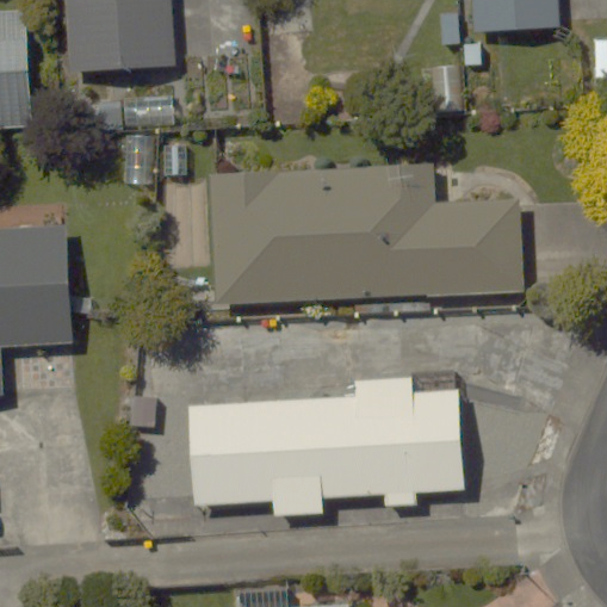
[(61,0),(67,74),(169,67),(165,0),(61,0)]
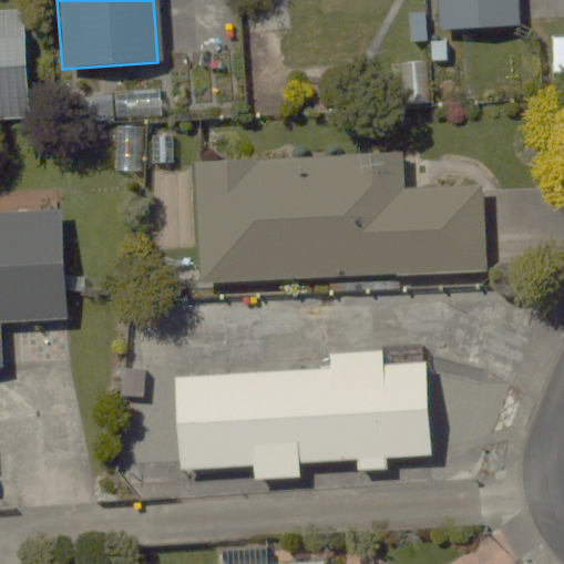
[(454,0),(457,30),(514,27),(512,0),(454,0)]
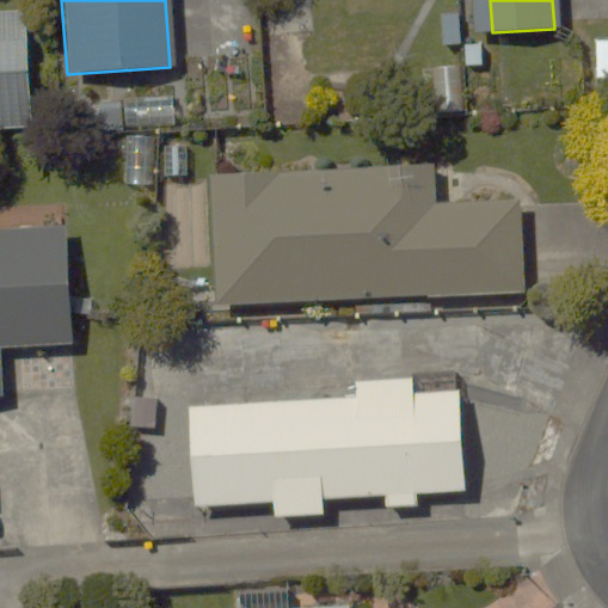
[(22,18),(0,18),(0,127),(28,126),(22,18)]
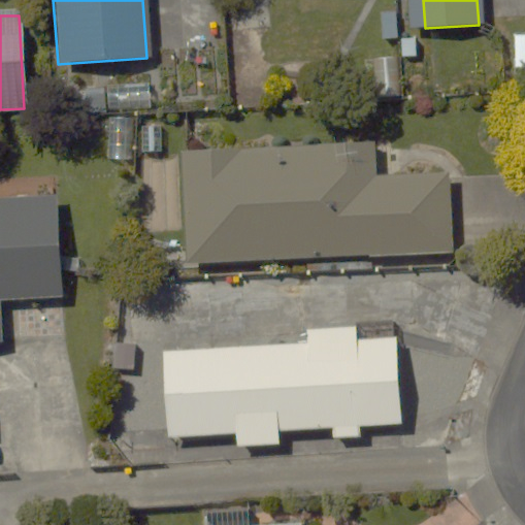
[(370,145),(178,156),(184,260),(447,247),(444,171),(372,175),(370,145)]
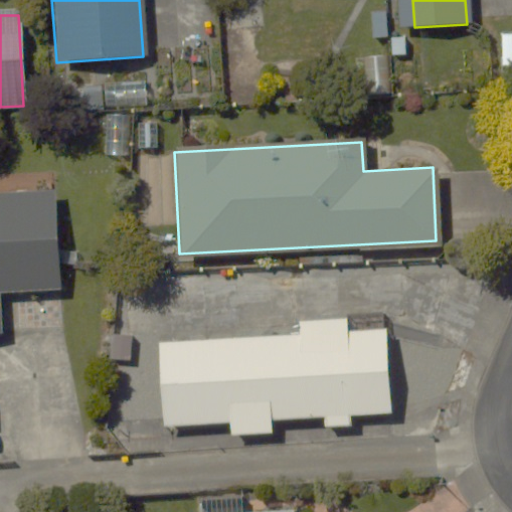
[(0,298),(60,295),(55,195),(0,198),(0,298)]
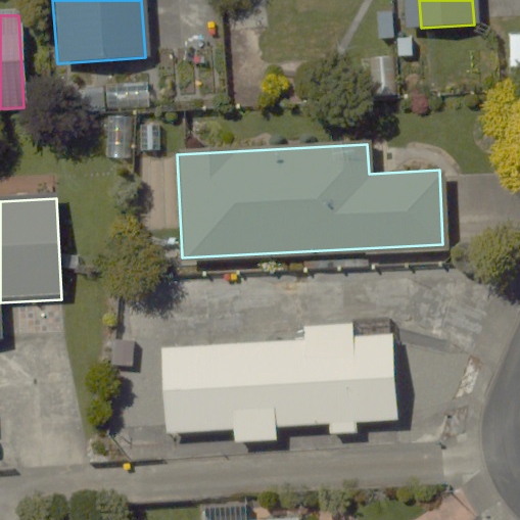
[(392,332),(160,347),(166,433),(397,419),(392,332)]
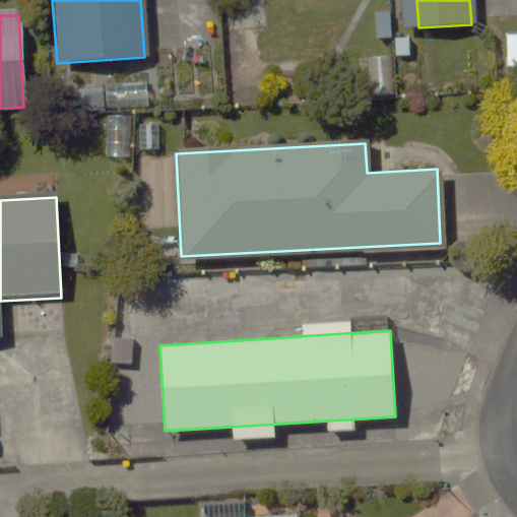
All buildings are outlined.
